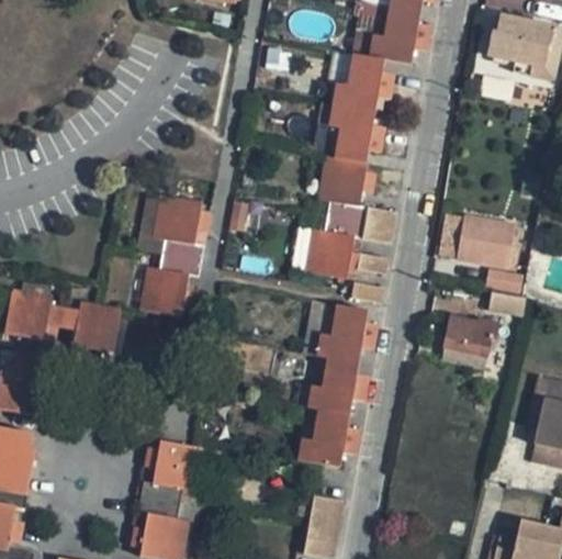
[(389,0),(383,35),(373,33),(369,55),(352,53),(347,82),(336,81),(328,125),(339,127),(334,156),(324,155),(316,198),(330,201),(324,230),(312,227),(304,271),(346,278),(353,236),(392,243),(398,211),(359,204),(361,190),(372,191),(375,172),(366,170),(368,151),(381,153),(385,126),(373,125),(378,97),(390,99),(394,74),(382,71),(384,58),(411,64),(414,46),(426,49),(431,26),(418,23),(423,0),(435,0),(389,0)]
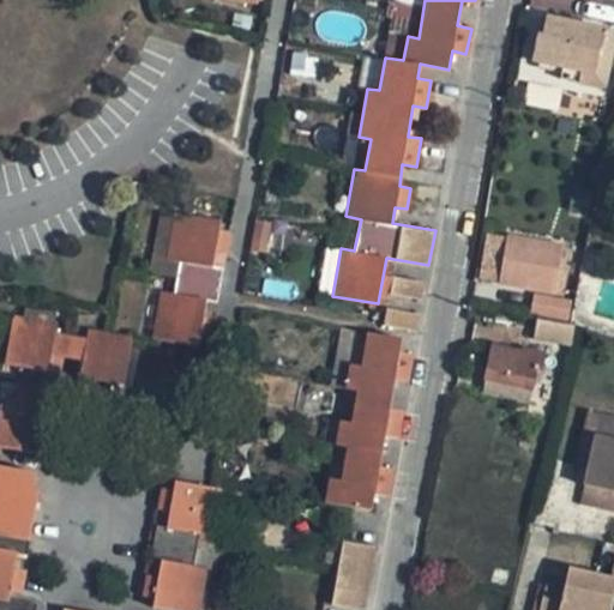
[(603,46),(606,26),(549,13),(545,34),(536,32),(531,59),(561,66),(560,77),(603,85),(612,47),(603,46)]
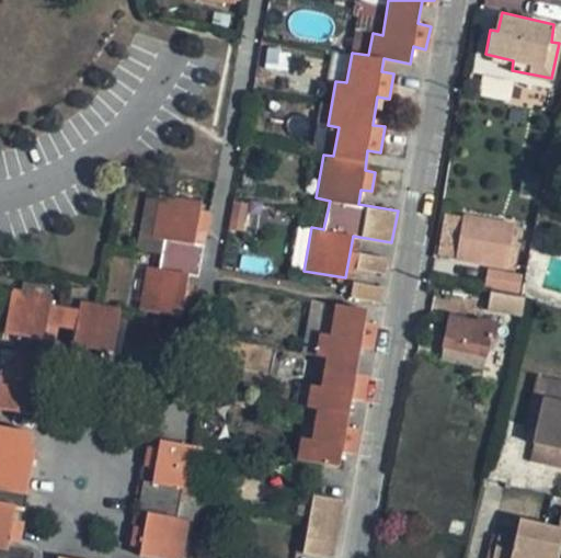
[(560,32),(560,25),(553,24),(551,42),(559,43),(560,32)]
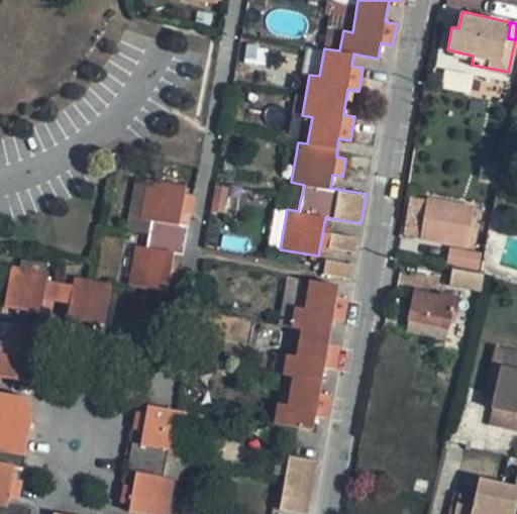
[(140,217),(146,178),(136,176),(129,215),(140,217)]
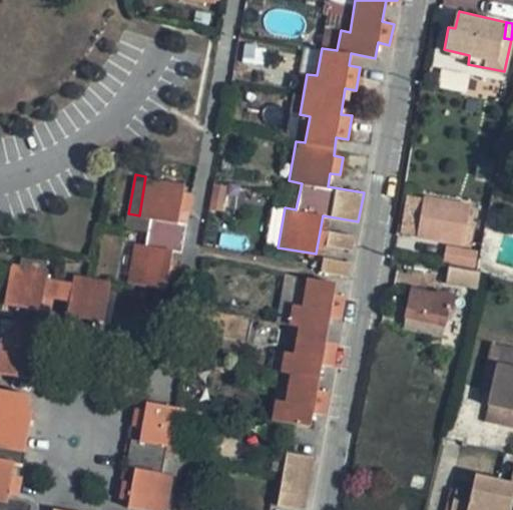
[(183,183),(145,176),(139,215),(149,217),(145,244),(133,242),(127,283),(166,290),(167,282),(175,283),(178,265),(170,264),(173,249),(181,251),(185,223),(177,222),(179,206),(187,208),(190,192),(182,190),(183,183)]
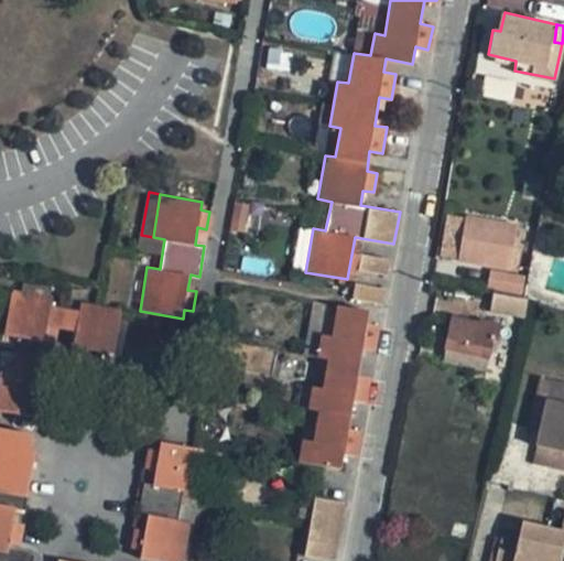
[(480,230),(481,219),(467,217),(459,259),(508,268),(513,237),(480,230)]
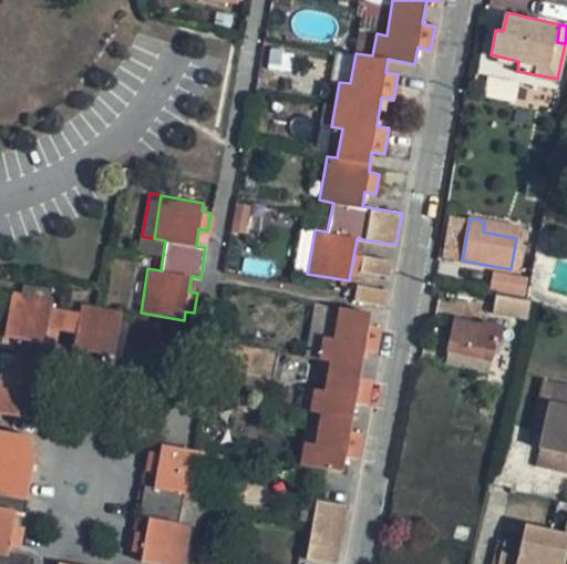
[(518,227),(484,221),(483,232),(516,238),(518,227)]
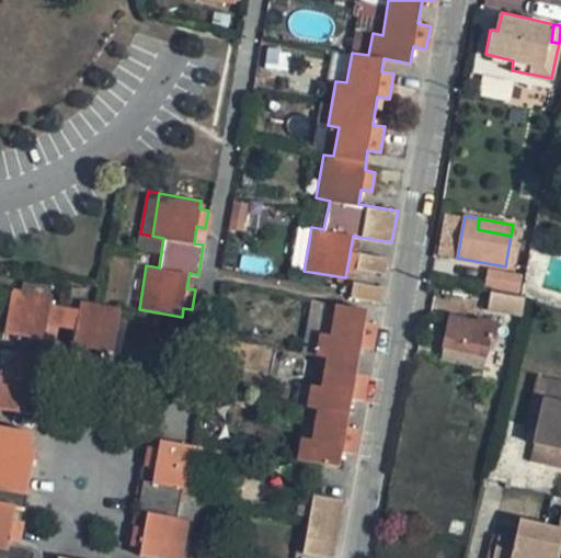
[(387,272),(389,255),(358,251),(355,266),(387,272)]
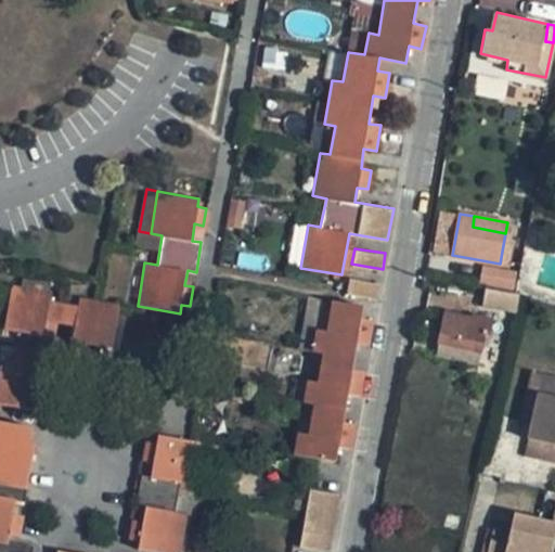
[(381,283),(348,278),(346,293),(377,298),(381,283)]
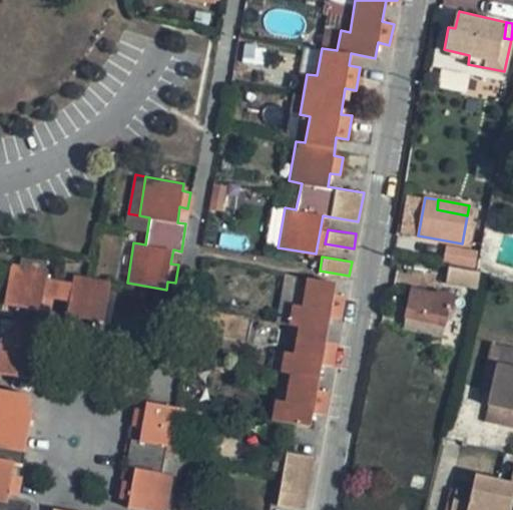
[(103,320),(111,279),(74,273),(72,283),(47,278),(49,268),(13,262),(5,303),(16,305),(11,332),(1,330),(0,337),(0,372),(32,379),(35,365),(39,366),(49,312),(43,309),(44,295),(69,301),(64,328),(90,332),(92,319),(103,320)]
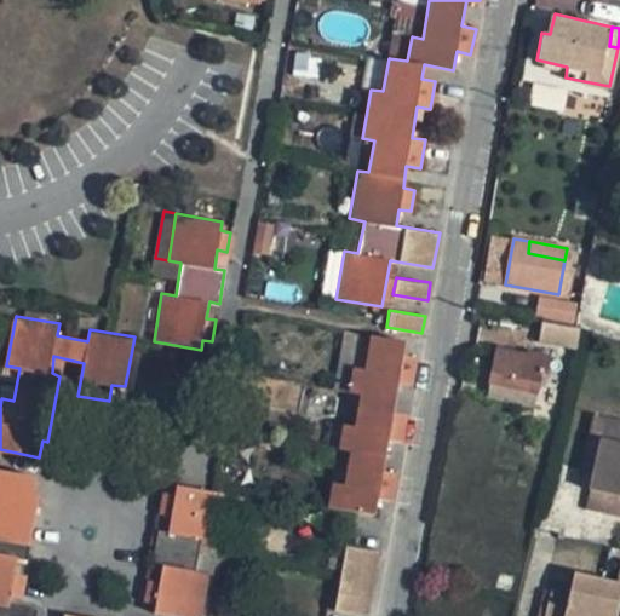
[(405,355),(407,340),(371,334),(365,368),(352,366),(348,391),(360,393),(355,425),(343,422),(338,448),(350,450),(344,483),(332,481),(328,507),(375,516),(379,498),(392,500),(397,473),(384,470),(389,439),(403,442),(408,414),(394,412),(399,383),(413,386),(418,357),(405,355)]
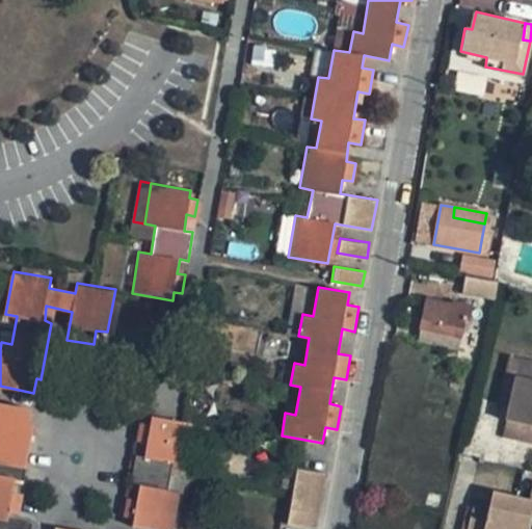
[(469,319),(472,305),(453,300),(453,303),(426,297),(420,327),(461,337),(467,318),(469,319)]
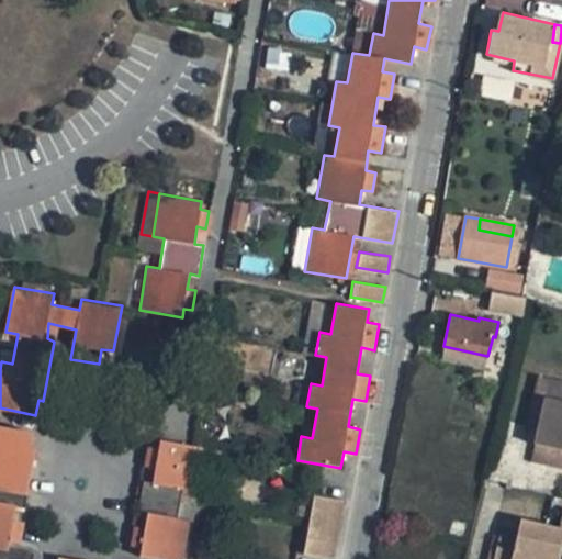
[(539,426),(550,377),(537,375),(526,423),(539,426)]
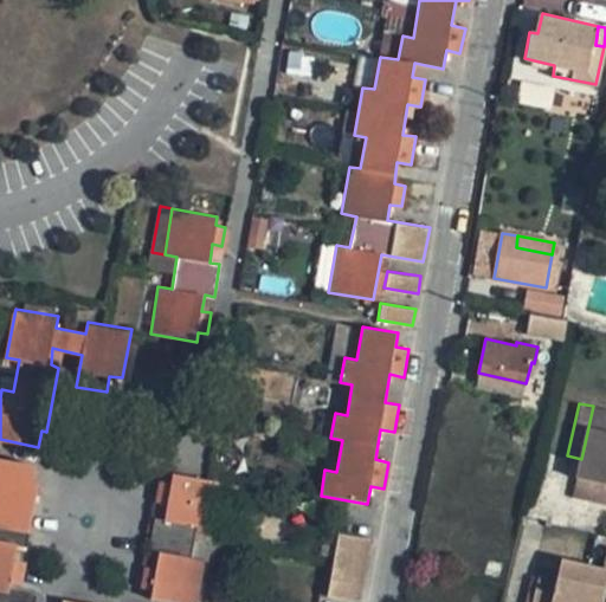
[(605,408),(593,406),(581,459),(578,478),(605,483),(605,408)]
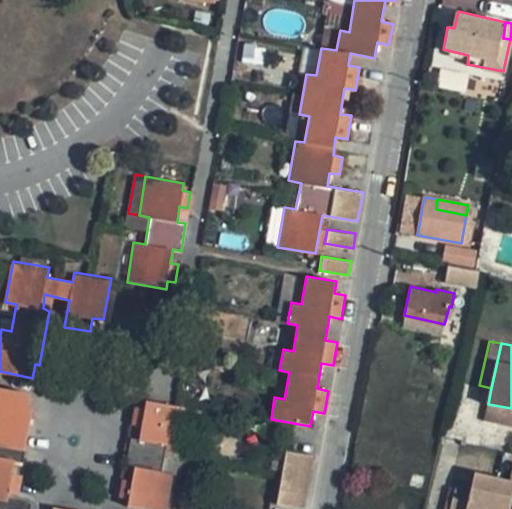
[(27,406),(30,393),(0,386),(0,508),(29,508),(31,503),(7,499),(8,490),(17,491),(20,475),(12,473),(15,459),(23,460),(32,407),(27,406)]
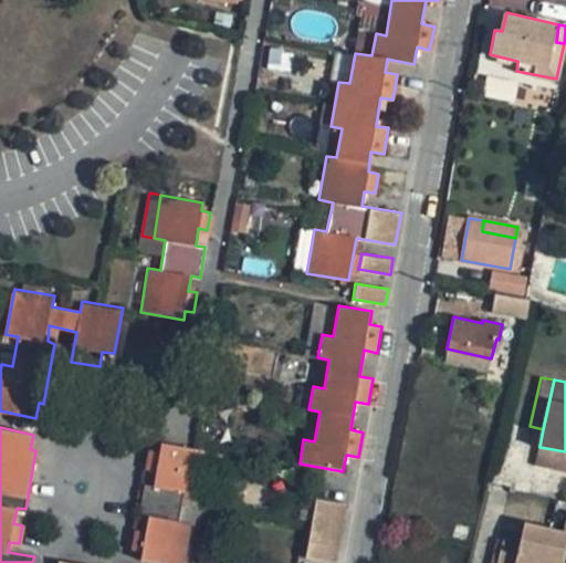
[(168,562),(184,562),(206,450),(163,442),(160,452),(153,450),(149,468),(158,470),(155,486),(146,485),(140,514),(149,515),(146,532),(137,531),(134,548),(143,550),(140,559),(168,562)]
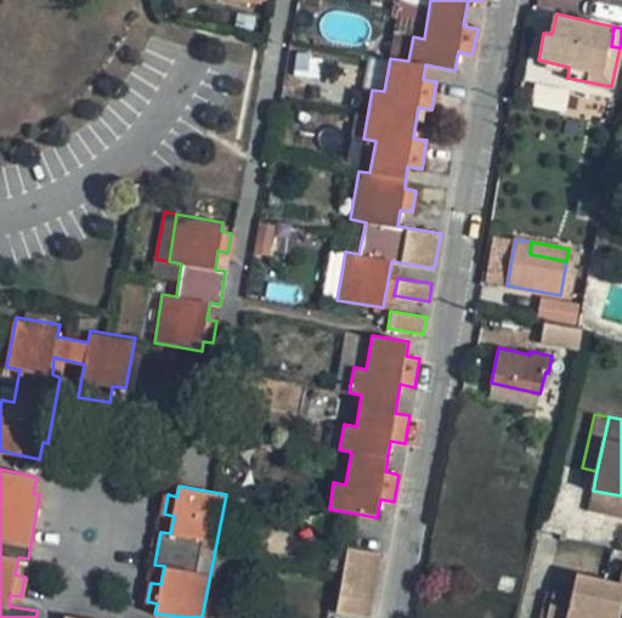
[(621,517),(621,495),(593,491),(588,511),(621,517)]
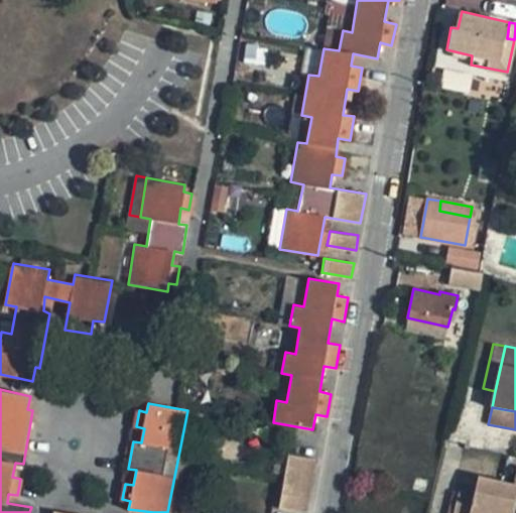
[(306,512),(316,460),(288,454),(278,508),(306,512)]
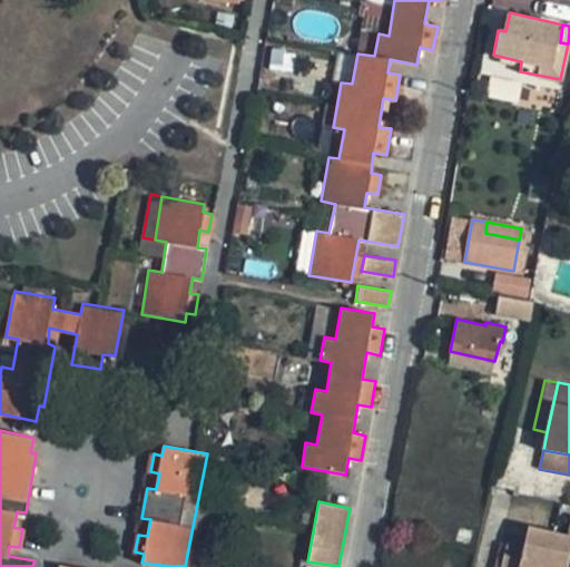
[(569,554),(569,537),(528,527),(526,535),(509,531),(500,566),(569,566),(569,556),(569,554)]
